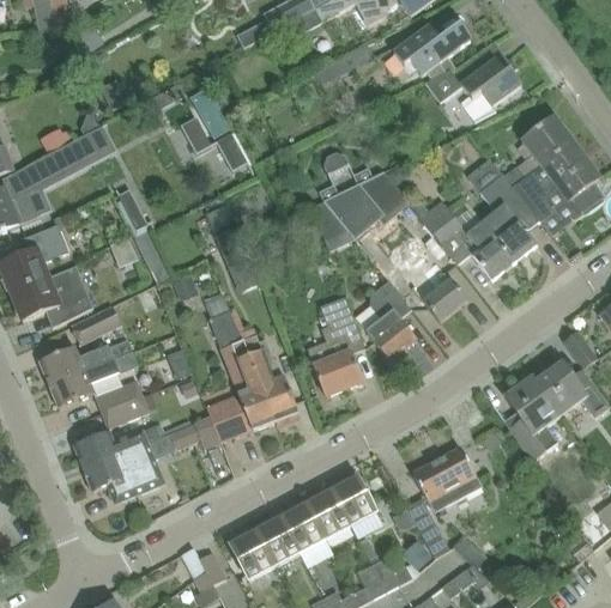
[(34,0),(41,32),(71,26),(65,0),(34,0)]
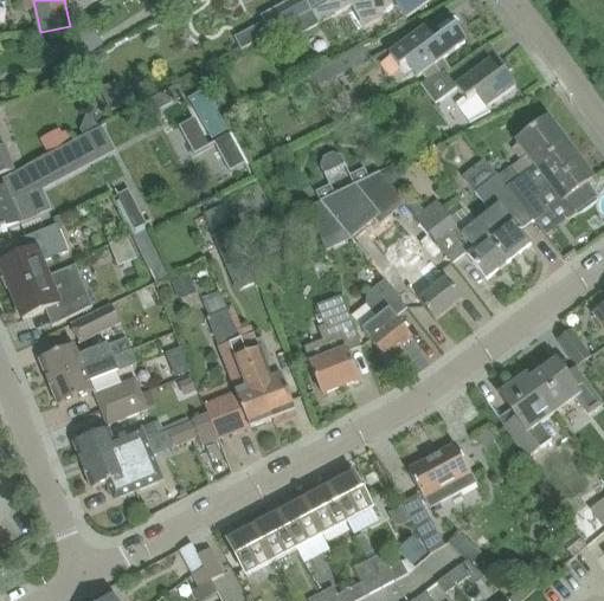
[(280,0),(258,12),(261,15),(268,30),(310,6),(307,0),(280,0)]
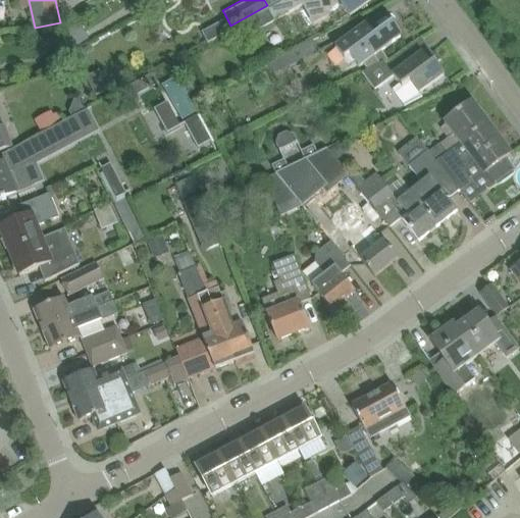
[(279,0),(268,6),(267,7),(272,17),(301,2),(312,21),(329,11),(328,8),(339,1),(348,13),(360,4),(365,0),(279,0)]
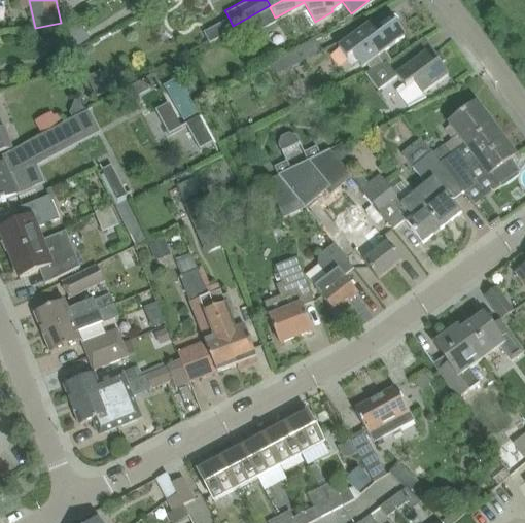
[(370,68),(363,72),(386,62),(385,60),(389,57),(383,49),(405,33),(395,21),(377,34),(369,23),(337,46),(346,59),(352,54),(361,66),(365,63),(370,68)]
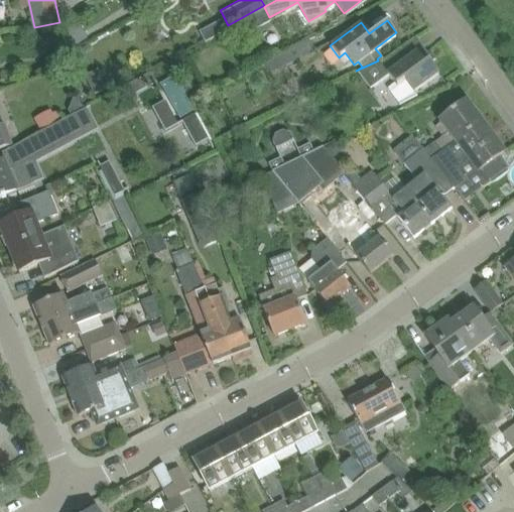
[(269,71),(314,47),(313,46),(311,47),(306,38),(262,60),(269,71)]
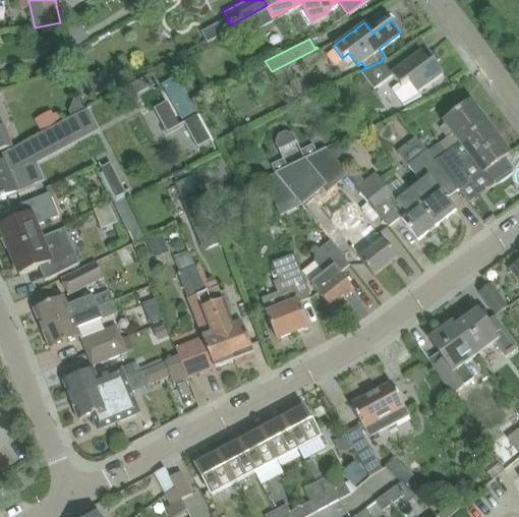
[(384,63),(382,61),(359,71),(372,88),(391,72),(398,82),(391,87),(401,103),(419,95),(416,91),(442,72),(433,60),(438,57),(433,49),(423,56),(420,51),(400,66),(393,56),(385,62),(384,63)]
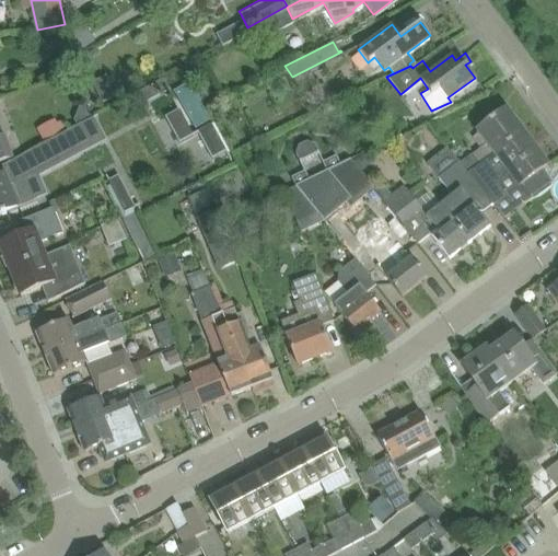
[(106,71),(91,79),(101,99),(116,91),(106,71)]
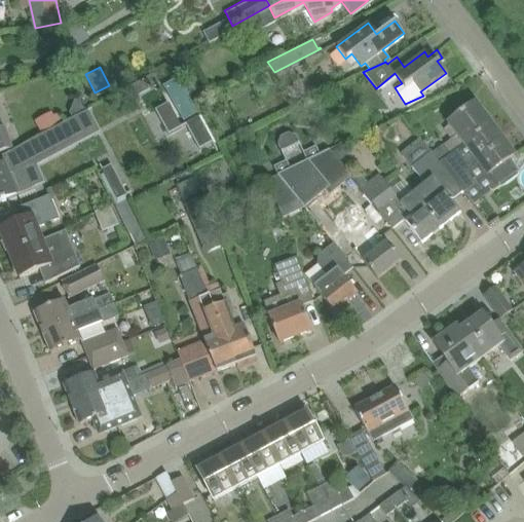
[(143,77),(134,82),(138,90),(147,85),(143,77)]
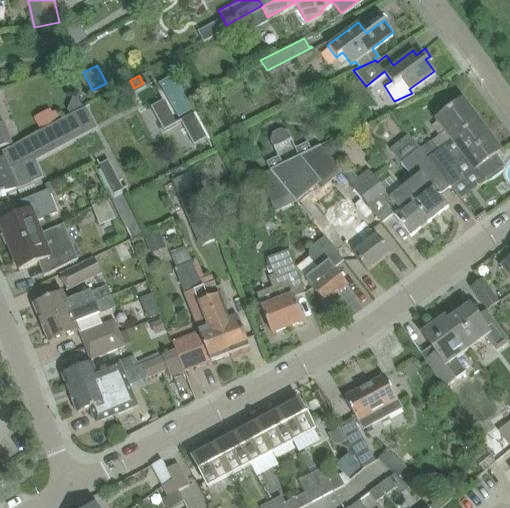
[(180,81),(165,88),(177,114),(192,108),(180,81)]
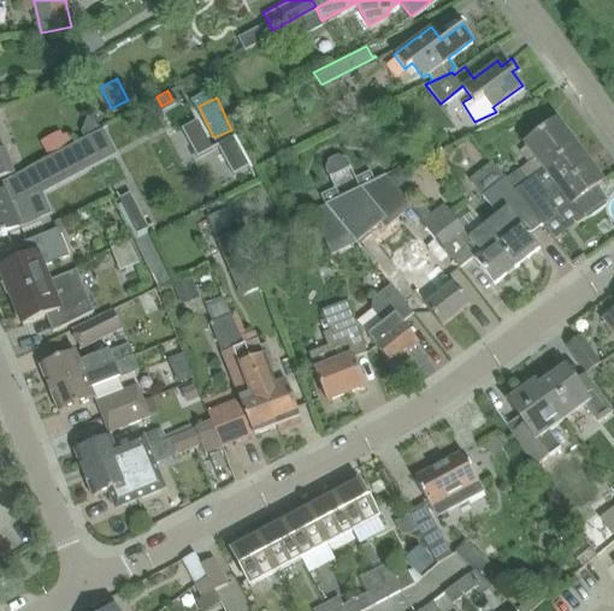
[(194,118),(179,125),(195,155),(212,147),(211,144),(195,117),(194,118)]
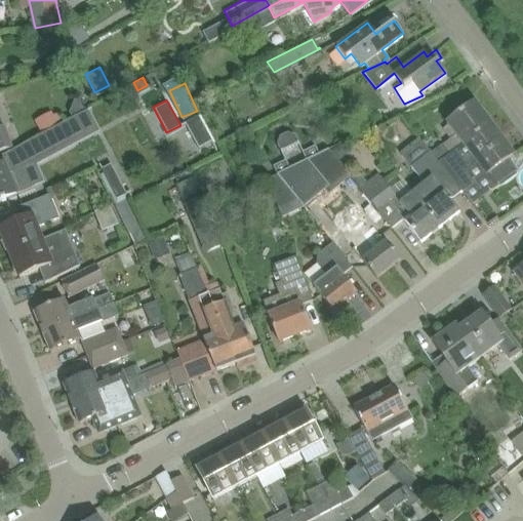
[(461,110),(446,120),(448,122),(463,142),(476,131),(482,141),(495,131),(473,101),(461,110)]
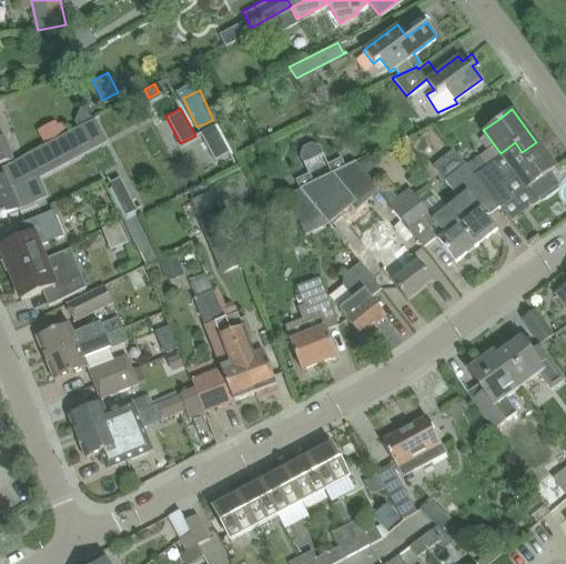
[(0,214),(37,201),(36,200),(32,201),(23,179),(78,150),(74,145),(89,138),(82,124),(81,123),(70,129),(0,167),(0,214)]
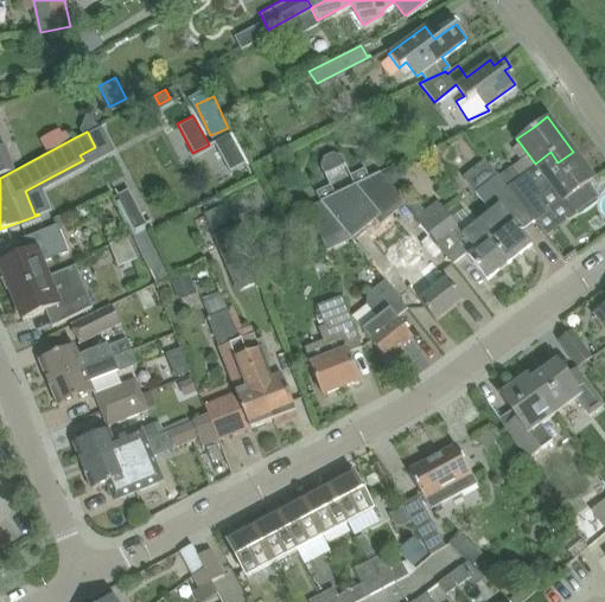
[(228,132),(211,140),(228,171),(242,162),(243,161),(228,132)]
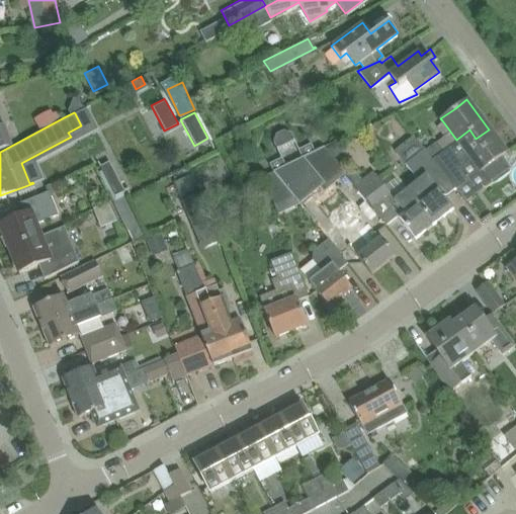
[(0,146),(9,143),(0,117),(0,146)]
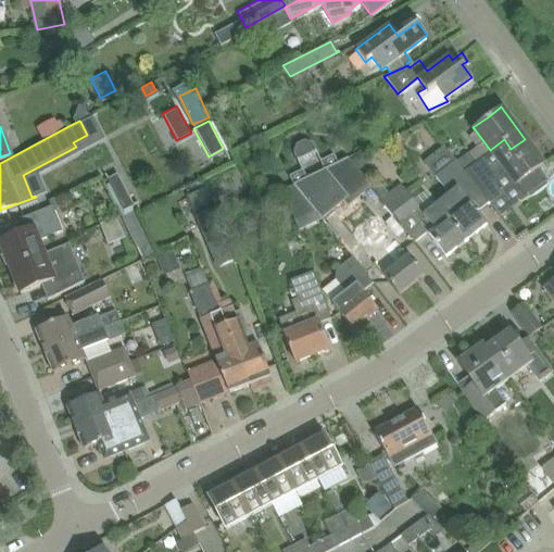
[(296,140),(292,149),(297,158),(318,148),(313,137),(307,135),(296,140)]
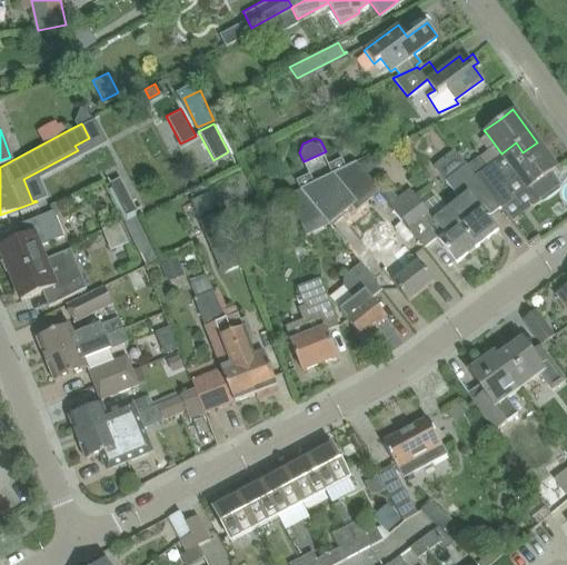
[(555,166),(537,142),(523,152),(516,142),(501,154),(486,164),(474,174),(499,206),(500,207),(513,197),(503,184),(516,174),(535,199),(556,182),(547,171),(555,166)]
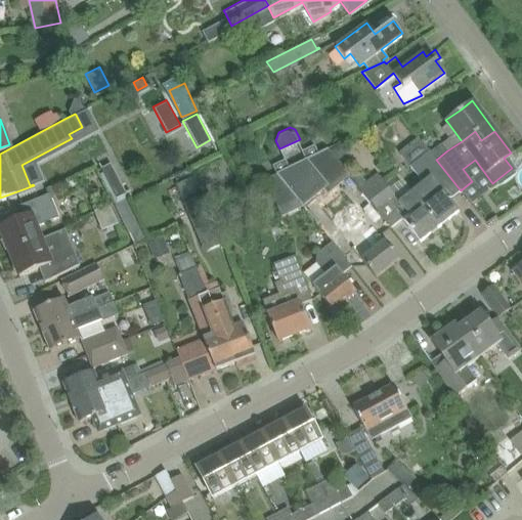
[(440,140),(428,149),(436,160),(447,150),(441,141),(440,140)]
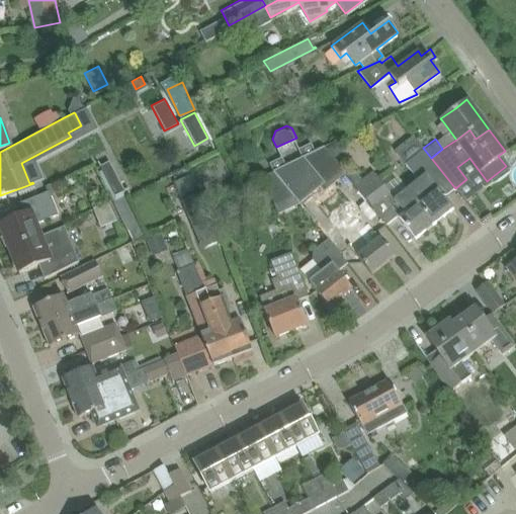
[(311,142),(298,148),(302,156),(314,150),(311,142)]
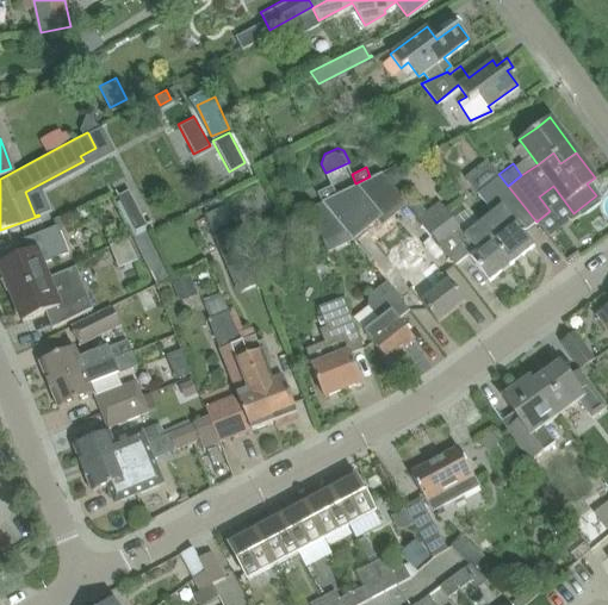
[(370,176),(355,184),(380,213),(377,217),(380,223),(405,201),(383,170),(370,176)]
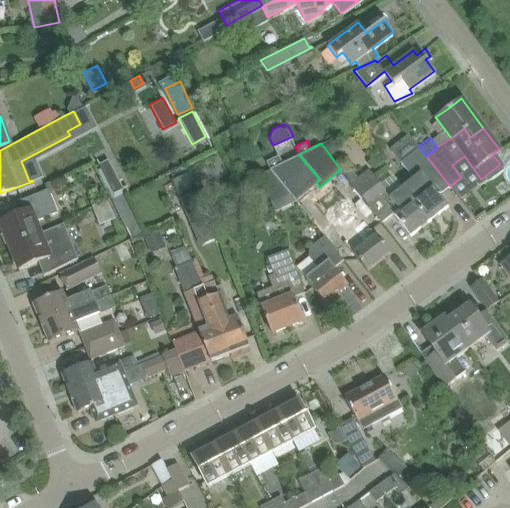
[(417,145),(398,160),(412,178),(401,186),(411,199),(428,219),(447,205),(438,193),(449,185),(426,156),(418,146),(417,145)]
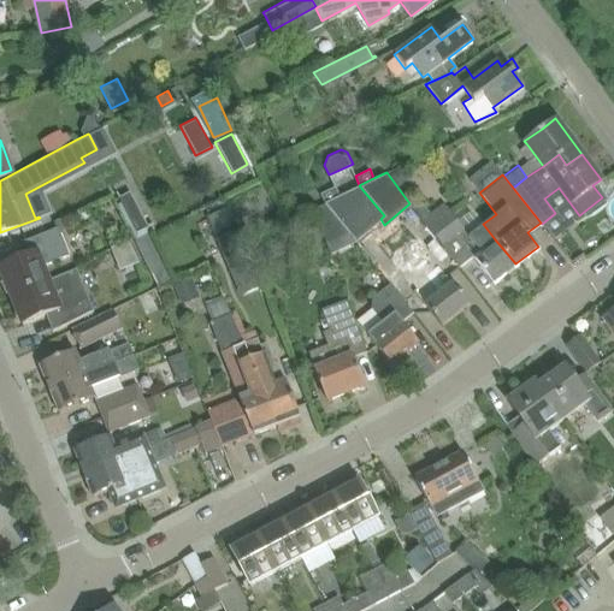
[(319,193),(324,202),(338,195),(334,185),(319,193)]
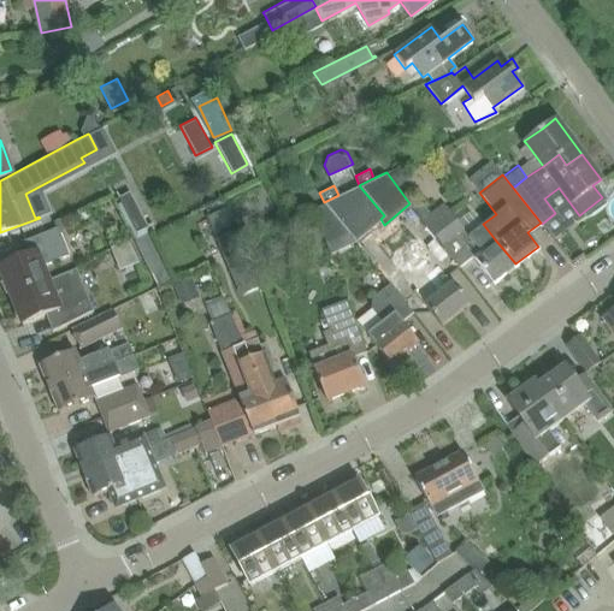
[(338,195),(324,202),(352,236),(355,239),(381,219),(384,215),(359,185),(338,195)]
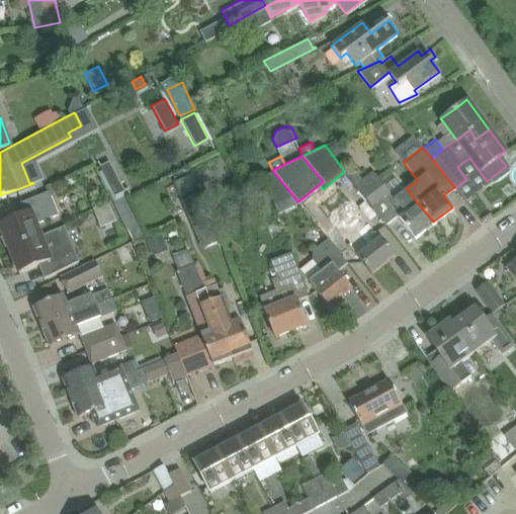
[(99,164),(98,165),(113,195),(123,190),(122,189),(108,160),(99,164)]
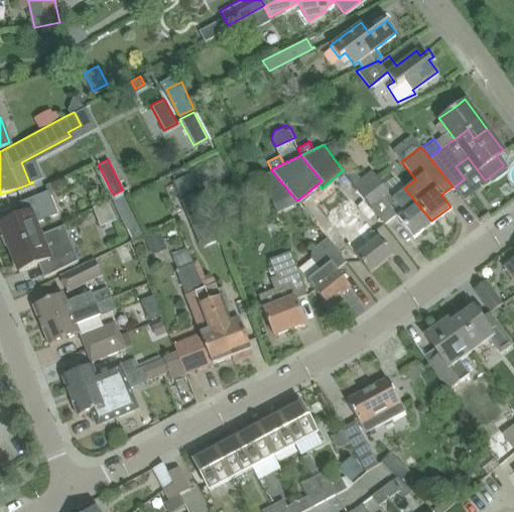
[(431,221),(414,201),(405,188),(404,187),(392,197),(370,167),(353,181),(384,223),(395,215),(412,236),(431,221)]
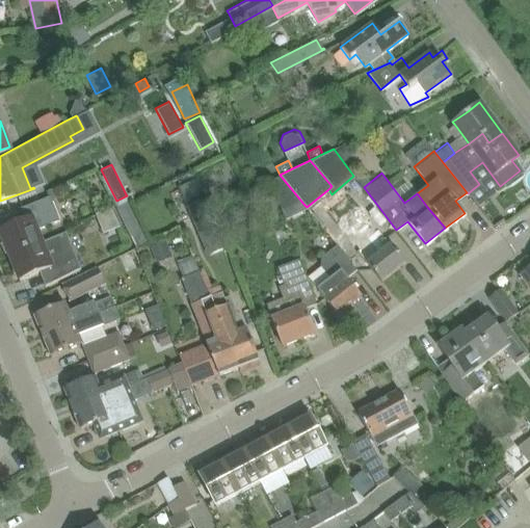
[(281,208),(299,200),(280,175),(269,180),(281,208)]
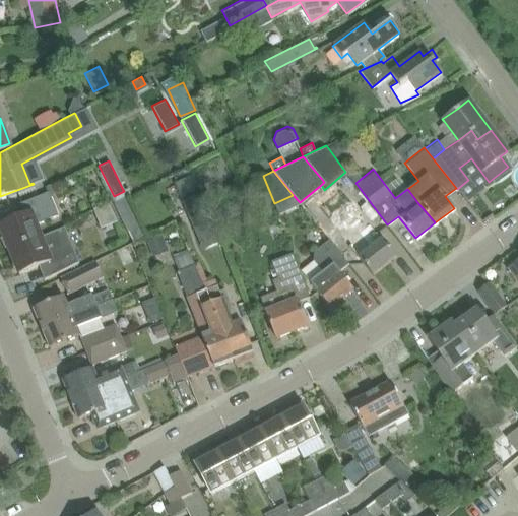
[(19,200),(25,213),(0,224),(0,228),(8,248),(40,235),(36,222),(57,213),(47,189),(19,200)]
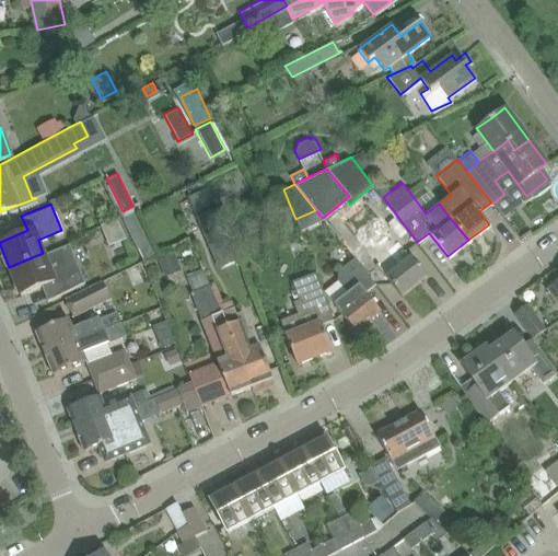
[(218,268),(237,259),(216,208),(195,217),(218,268)]
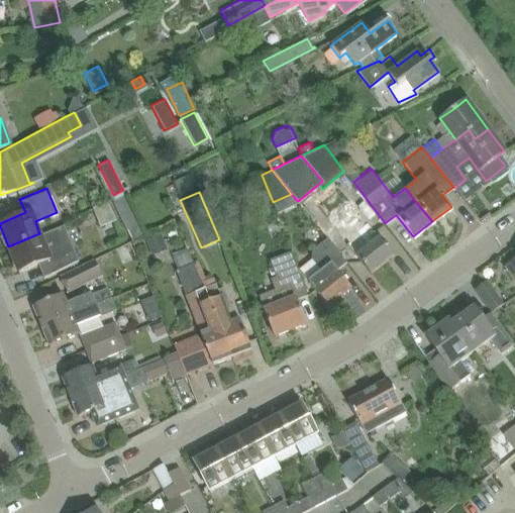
[(142,233),(123,194),(112,200),(131,238),(142,233)]
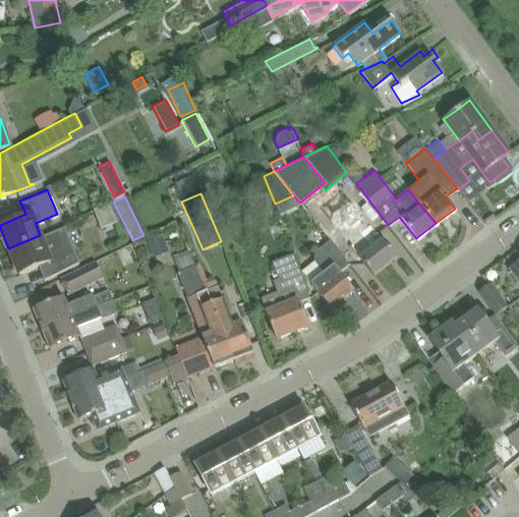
[(106,200),(93,209),(100,226),(116,220),(106,200)]
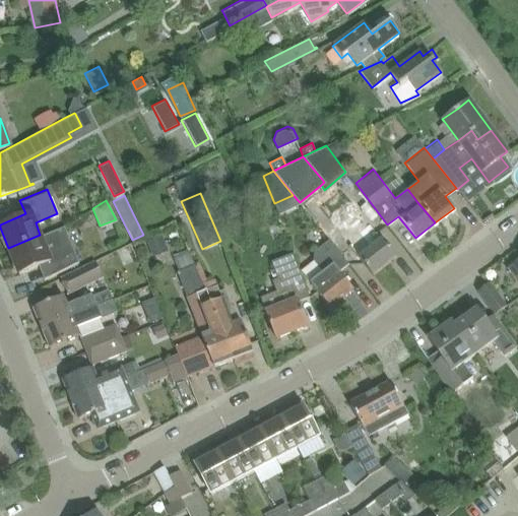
[(339,234),(358,255),(371,273),(395,254),(381,237),(375,230),(363,215),(339,234)]
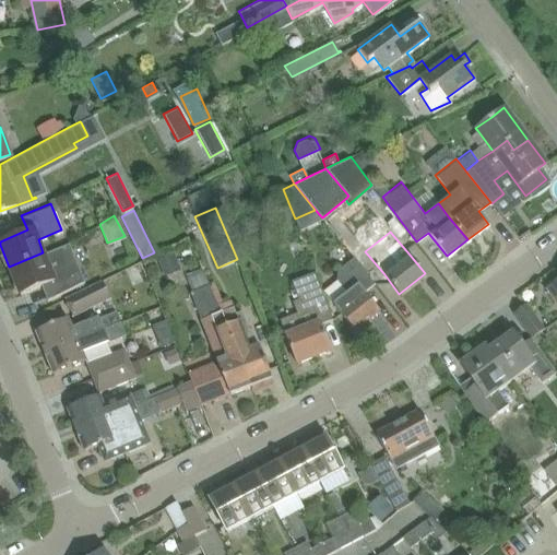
[(43,252),(9,267),(19,292),(38,284),(48,281),(54,295),(82,280),(72,256),(67,243),(43,252)]
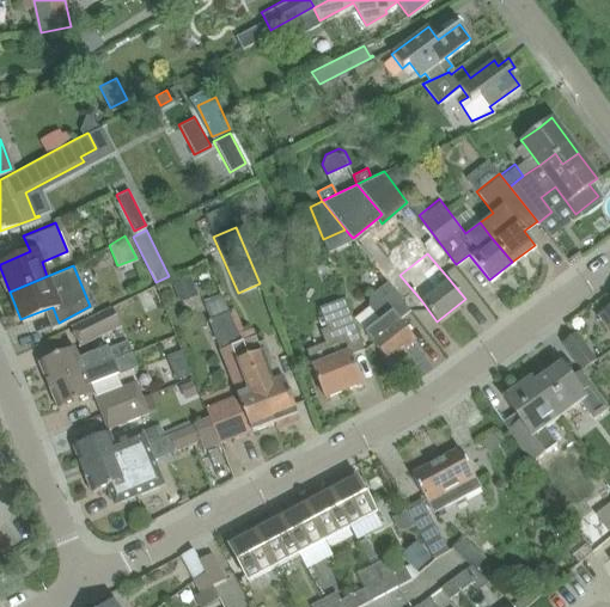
[(171,282),(178,300),(196,293),(189,275),(171,282)]
